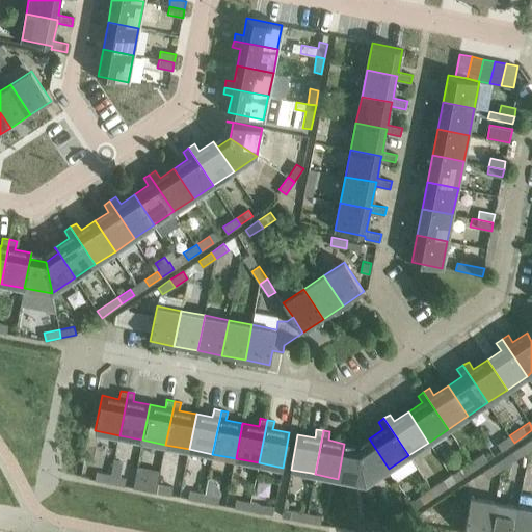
[(502,451),(514,443),(509,435),(497,444),(502,451)]
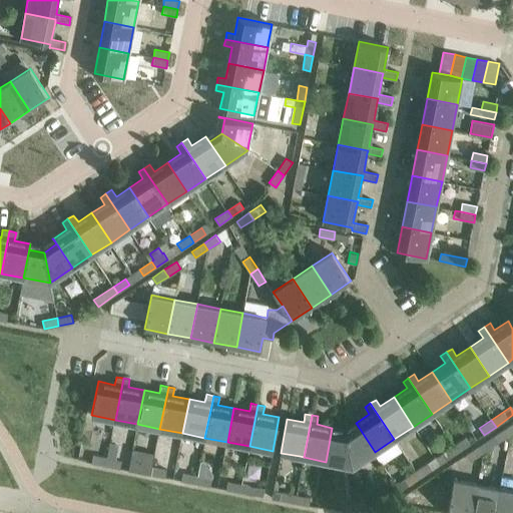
[(375,452),(356,423),(355,423),(359,428),(346,436),(353,467),(375,452)]
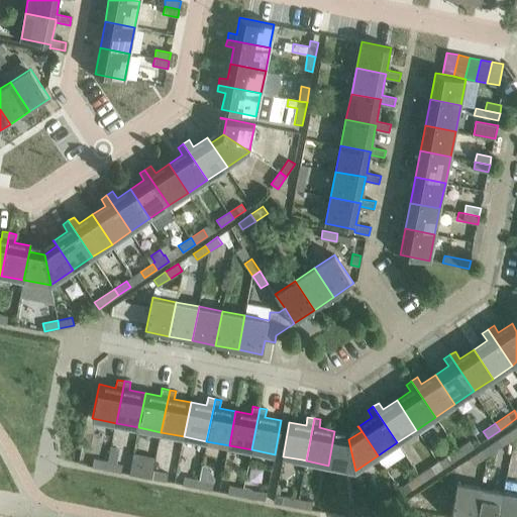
[(355,471),(348,439),(334,437),(335,431),(334,431),(328,466),(355,471)]
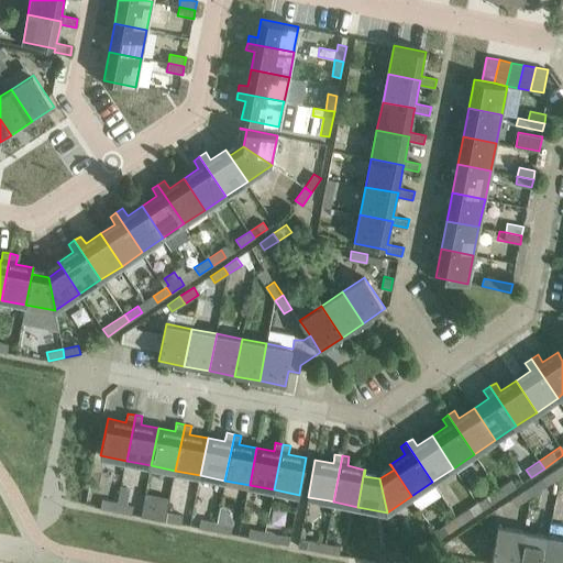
[(547,485),(561,476),(555,470),(542,478),(547,485)]
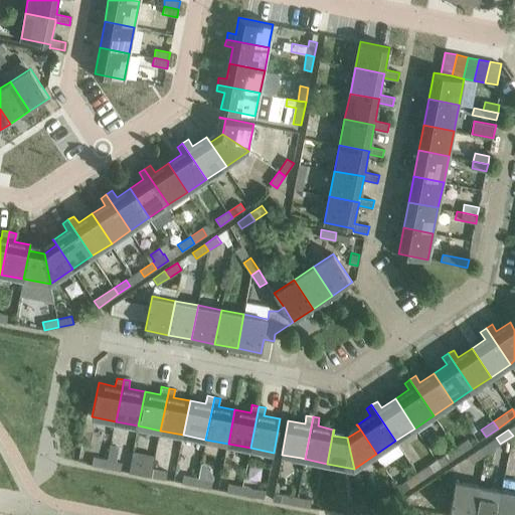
[(460,454),(472,446),(468,439),(455,447),(460,454)]
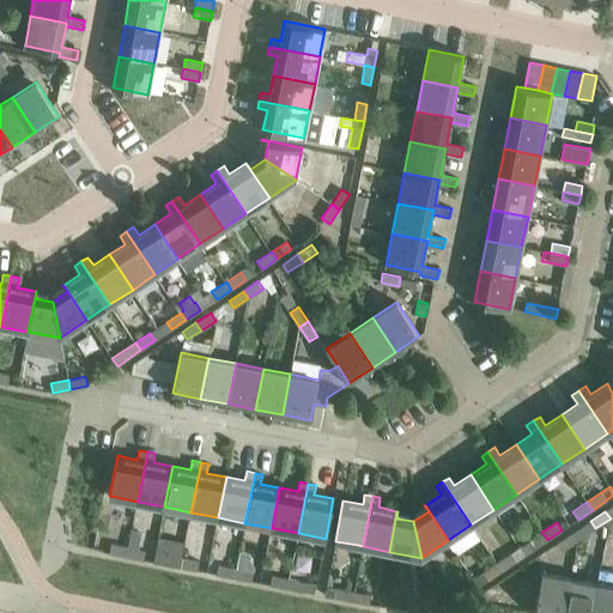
[(584,525),(572,533),(577,541),(590,533),(584,525)]
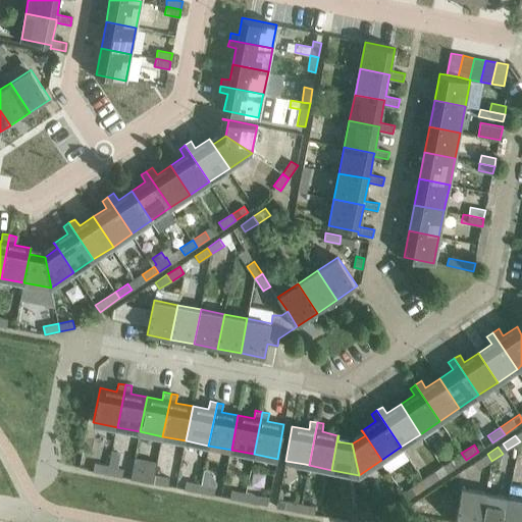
[(111,450),(109,466),(107,473),(122,476),(123,468),(118,467),(120,455),(117,451),(111,450)]
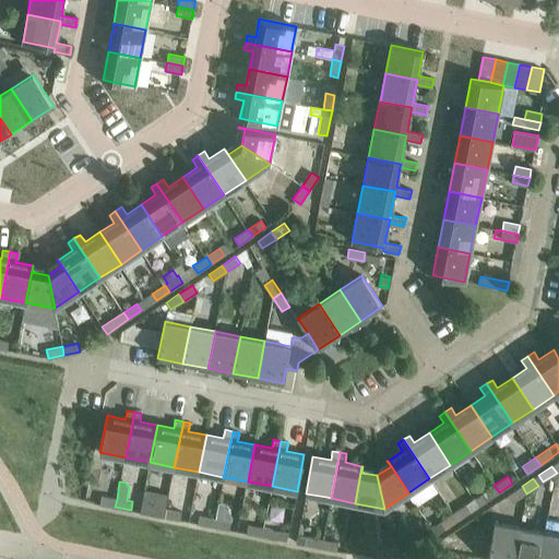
[(486,501),(499,492),(494,485),(474,499),(478,507),(486,501)]
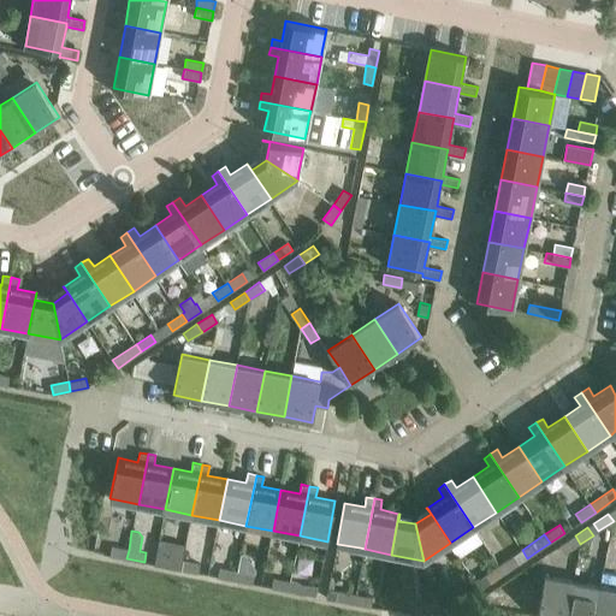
[(580,544),(575,535),(560,545),(564,554),(580,544)]
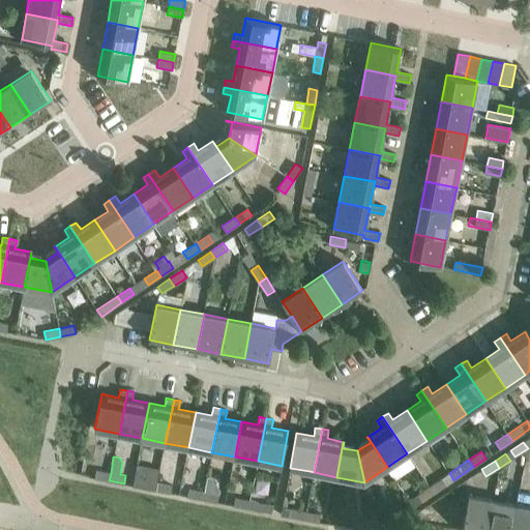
[(109,480),(111,473),(95,470),(94,478),(109,480)]
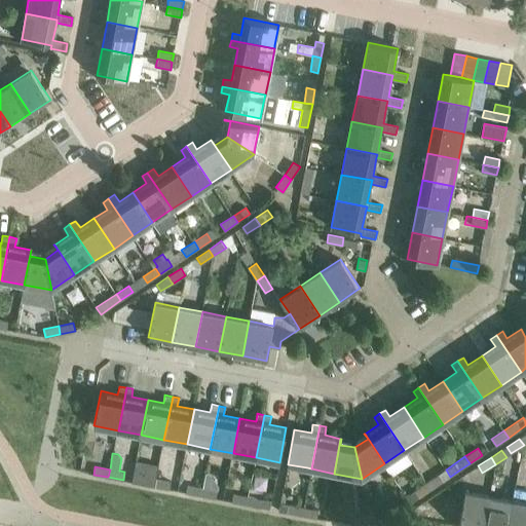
[(443,481),(450,477),(446,470),(426,483),(430,489),(443,481)]
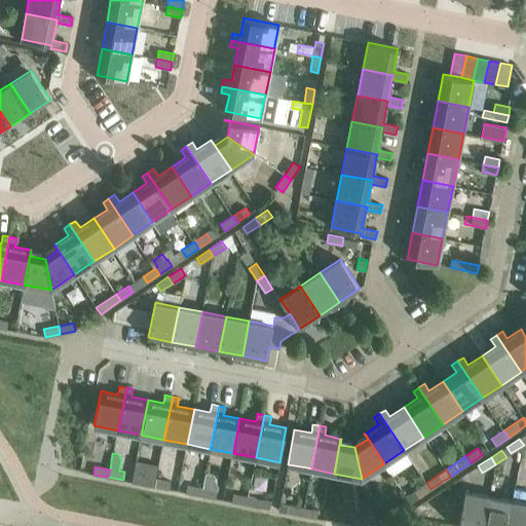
[(154,486),(156,478),(141,475),(140,483),(154,486)]
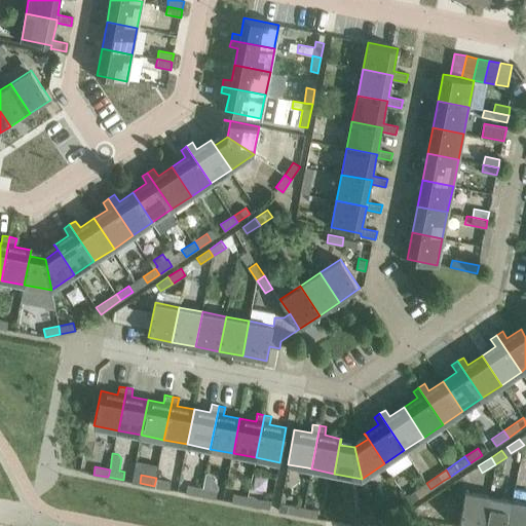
[(171,481),(156,478),(154,486),(168,489),(171,481)]
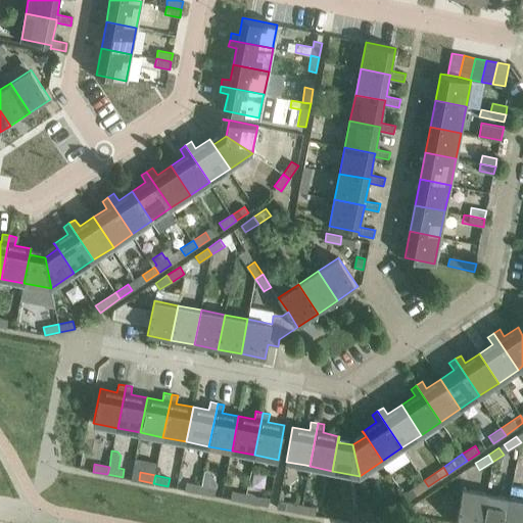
[(416,495),(428,486),(424,480),(411,488),(416,495)]
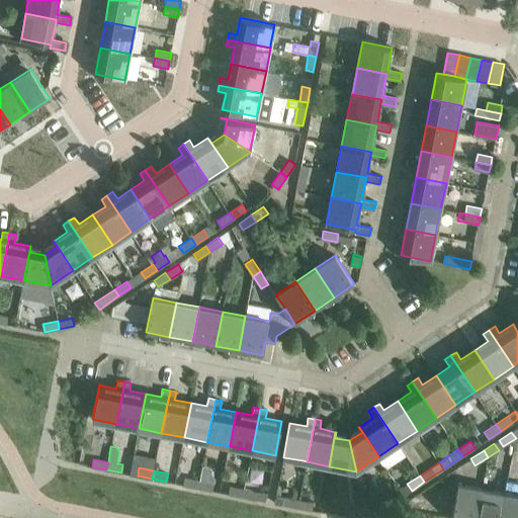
[(197,488),(198,480),(184,477),(182,485),(197,488)]
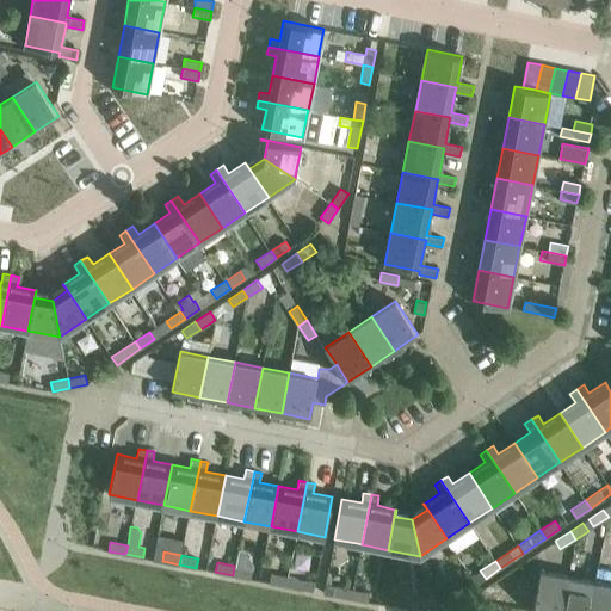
[(252,569),(234,566),(233,575),(250,579),(252,569)]
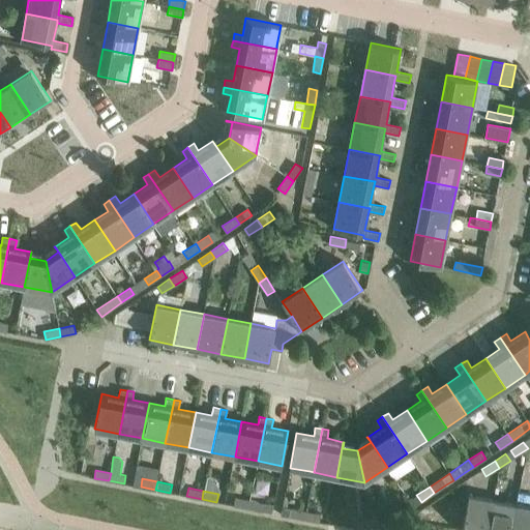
[(461,529),(486,529),(492,500),(468,495),(462,529),(461,529)]
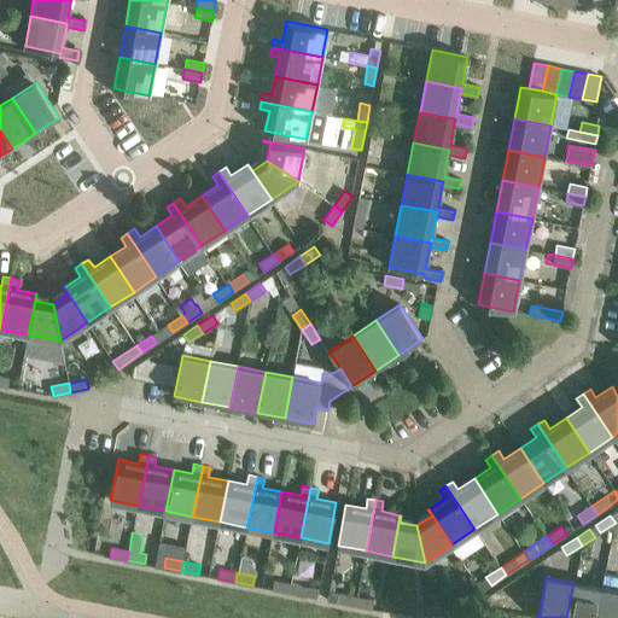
[(290,593),(291,583),(274,579),(272,589),(290,593)]
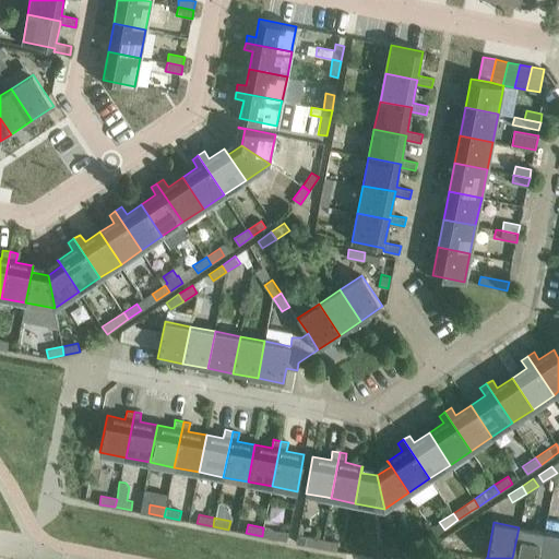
[(280,531),(263,527),(262,536),(277,539),(280,531)]
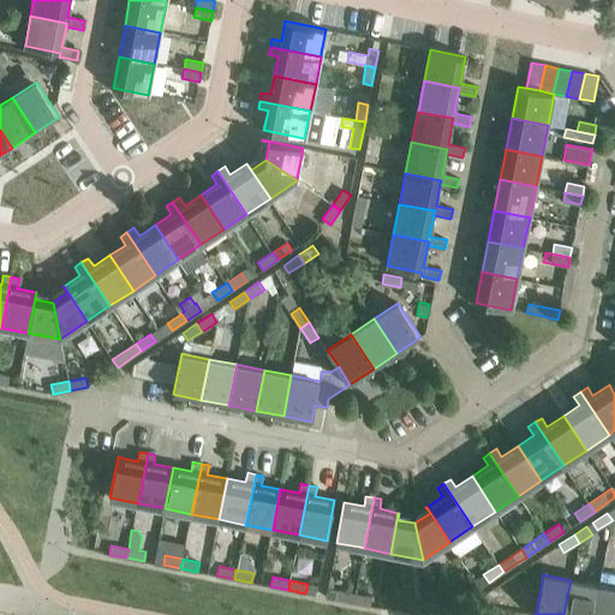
[(571,580),(563,614),(591,614),(598,585),(571,580)]
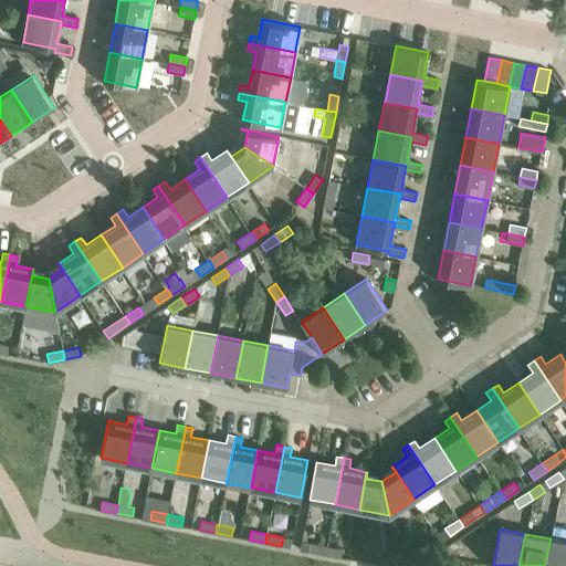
[(565,565),(565,541),(551,538),(544,565),(565,565)]
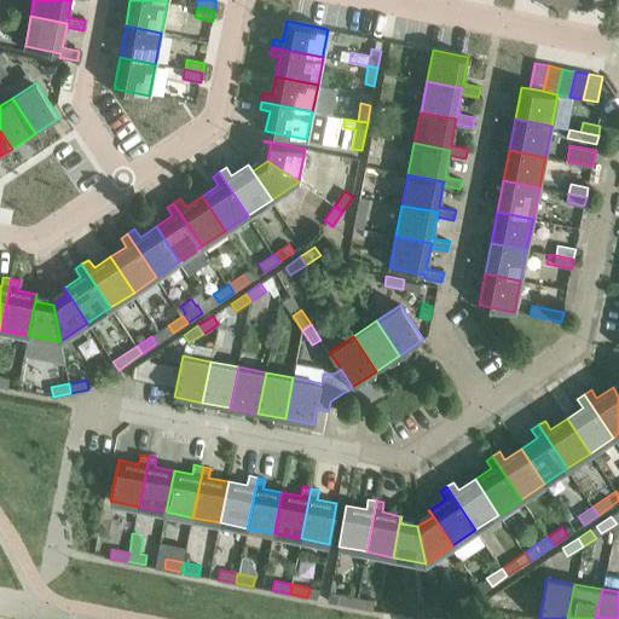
[(354,607),(357,597),(330,591),(328,601),(354,607)]
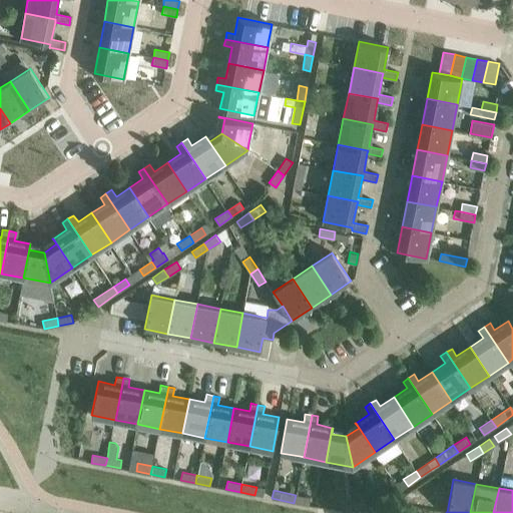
[(310,498),(296,495),(294,503),(309,505),(310,498)]
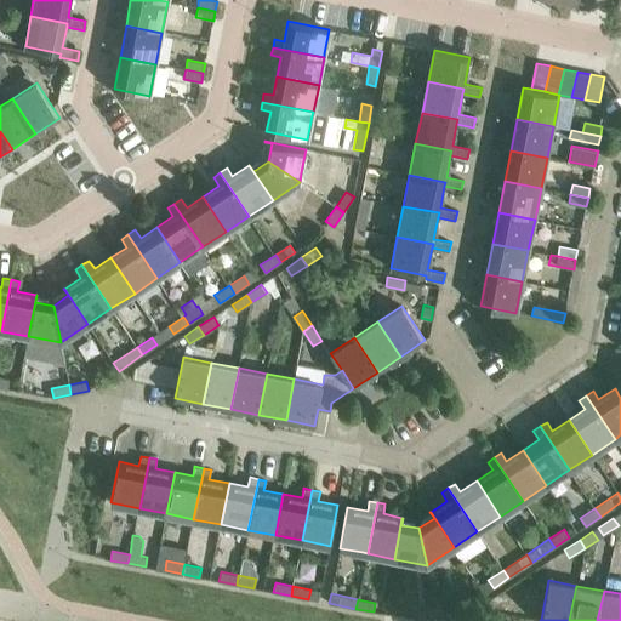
[(453,604),(436,608),(437,617),(455,614),(453,604)]
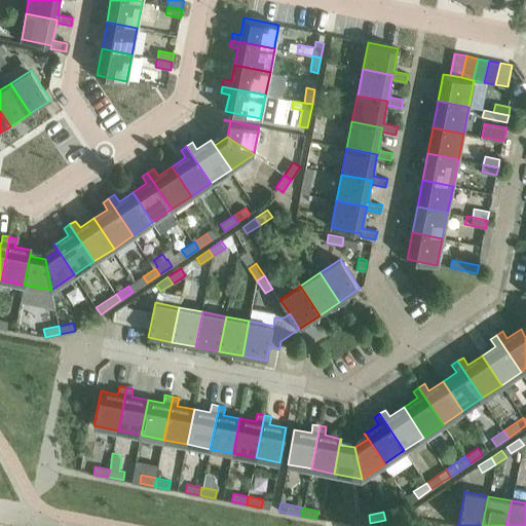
[(370,523),(369,515),(353,518),(355,525),(370,523)]
